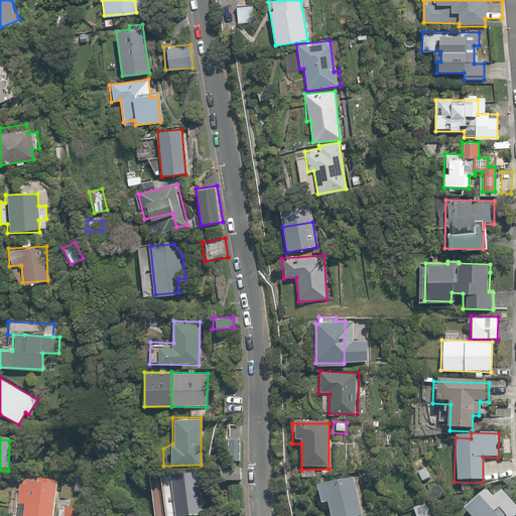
[(426,467),(415,475),(422,484),(432,476),(426,467)]
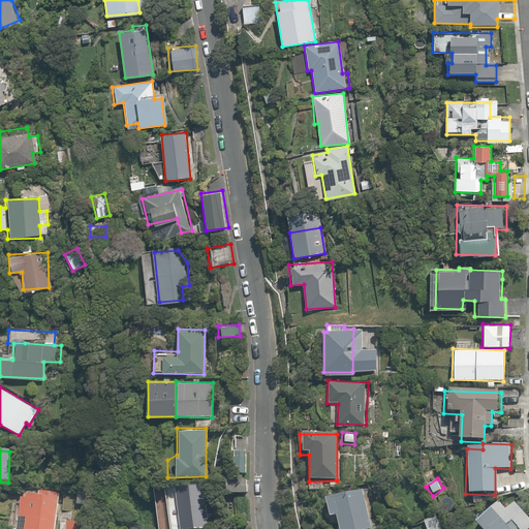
[(360,490),(369,528),(371,528),(381,527),(371,487),(360,490)]
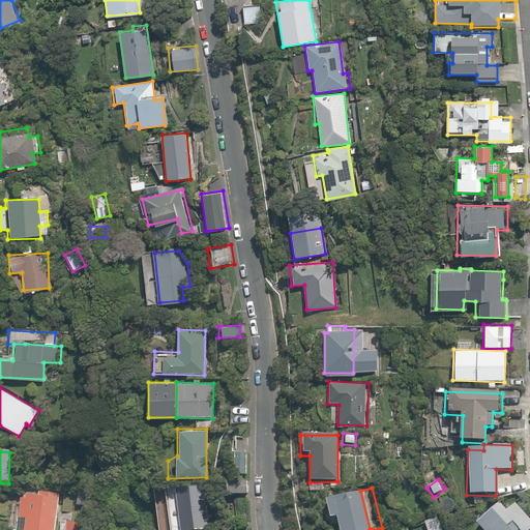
[(206,529),(203,491),(165,494),(166,505),(153,506),(155,529),(206,529)]
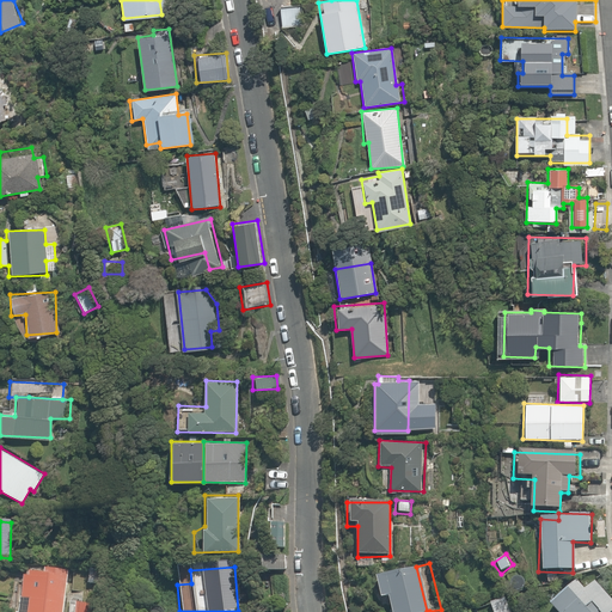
[(427,611),(416,567),(398,571),(408,611),(427,611)]
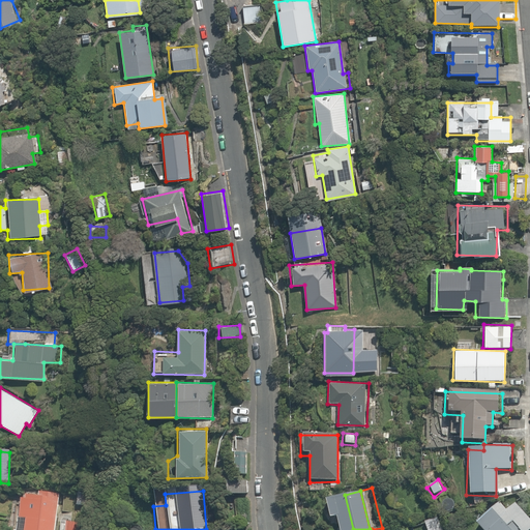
[(353,529),(351,521),(345,495),(323,500),(328,520),(334,518),(337,529),(353,529)]
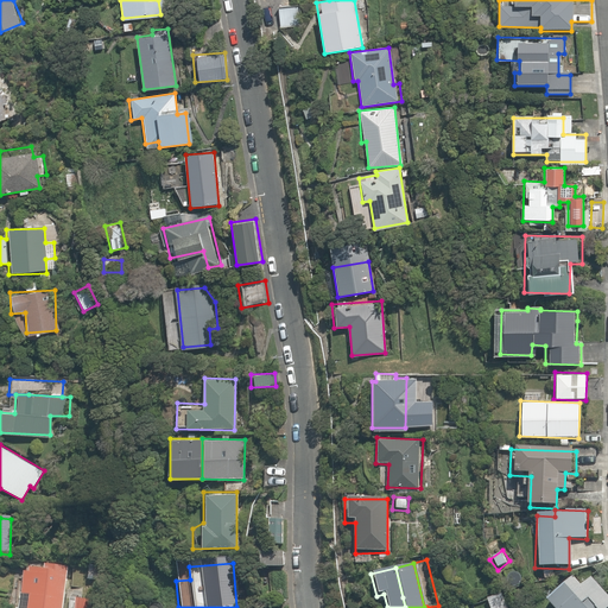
[(64,607),(67,570),(30,569),(29,581),(19,581),(18,596),(29,596),(27,607),(64,607)]
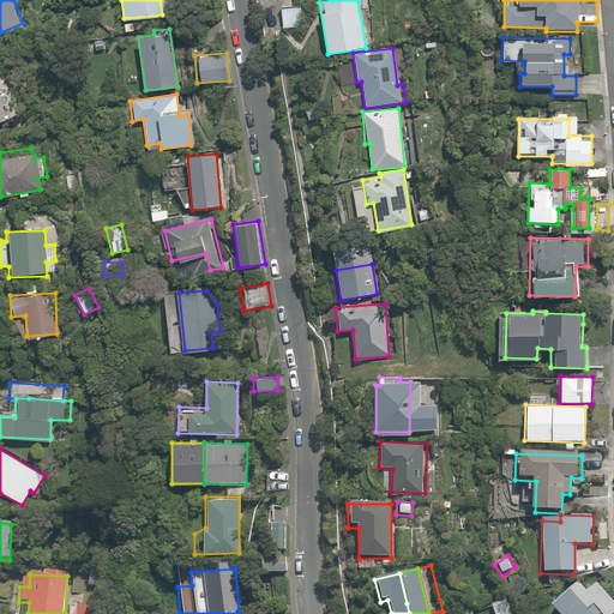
[(584,593),(577,584),(549,608),(554,613),(609,613),(613,611),(613,603),(595,583),(584,593)]
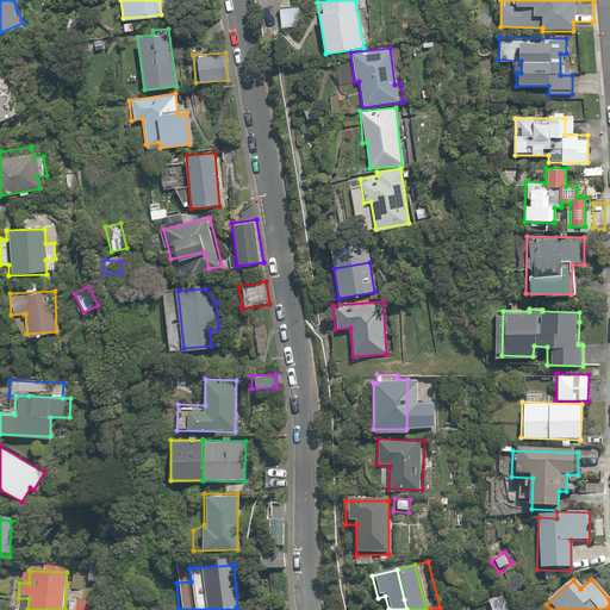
[(510,609),(503,591),(486,598),(491,609),(510,609)]
